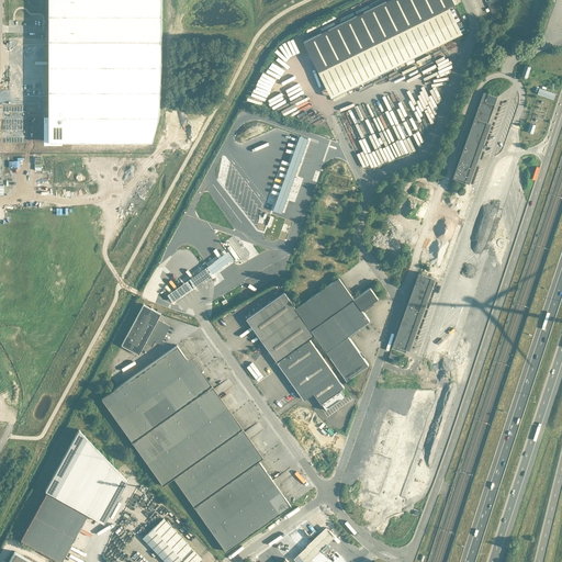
[(47,0),(48,121),(46,121),(46,141),(154,141),(160,115),(160,0),(47,0)]
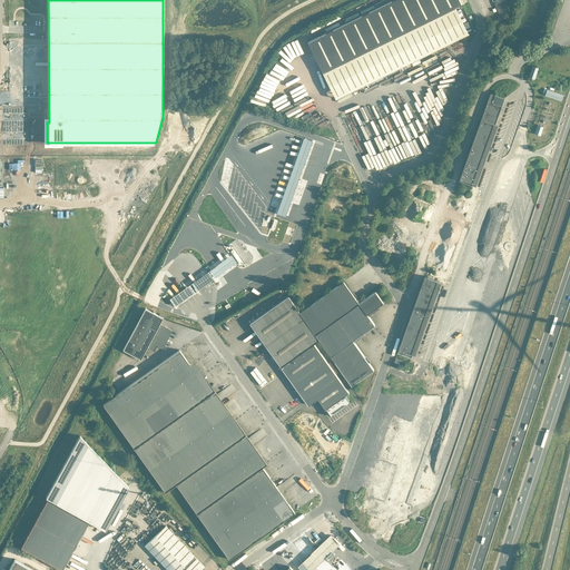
[(478,31),(462,0),(397,0),(312,42),(340,99),(478,31)]
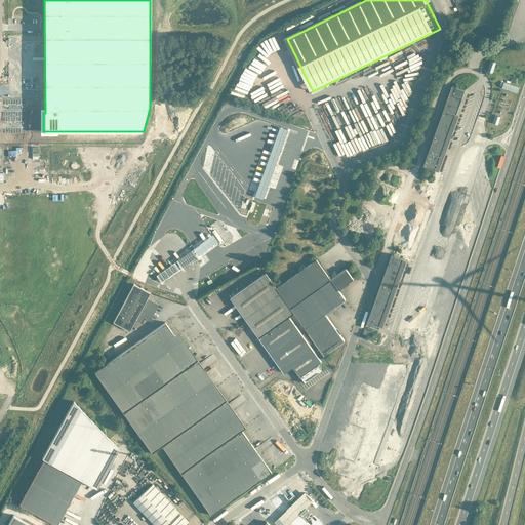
[(497,63),(491,61),(488,70),(493,72),(497,63)]
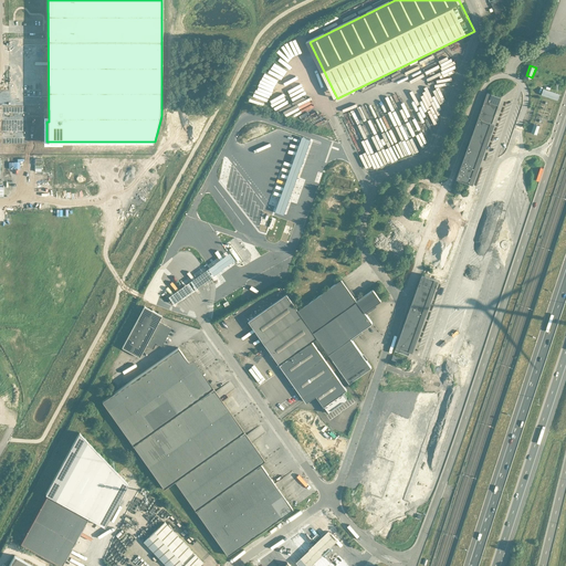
[(559,94),(544,88),(542,95),(557,101),(559,94)]
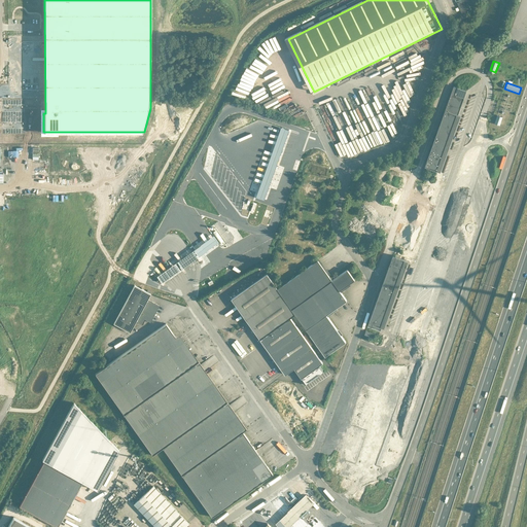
[(465,96),(467,91),(454,86),(452,92),(465,96)]
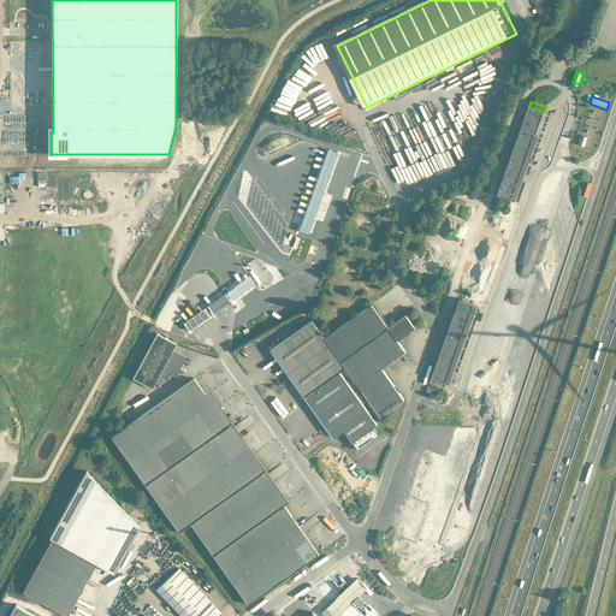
[(542,119),(544,112),(528,107),(526,113),(542,119)]
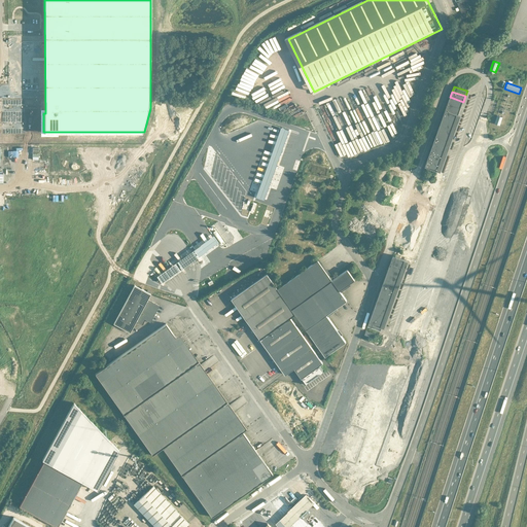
[(461,107),(463,102),(450,97),(448,102),(461,107)]
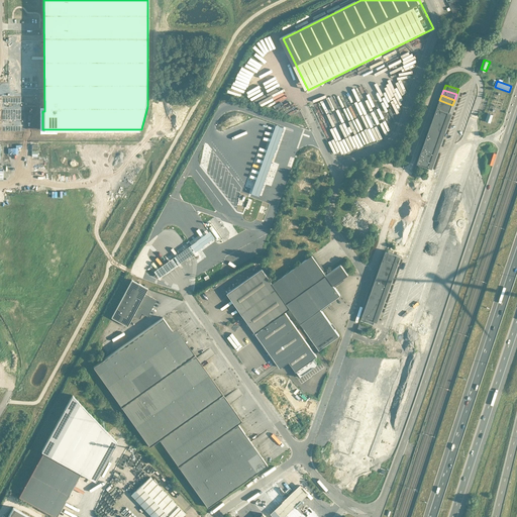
[(450,110),(452,105),(439,100),(437,106),(450,110)]
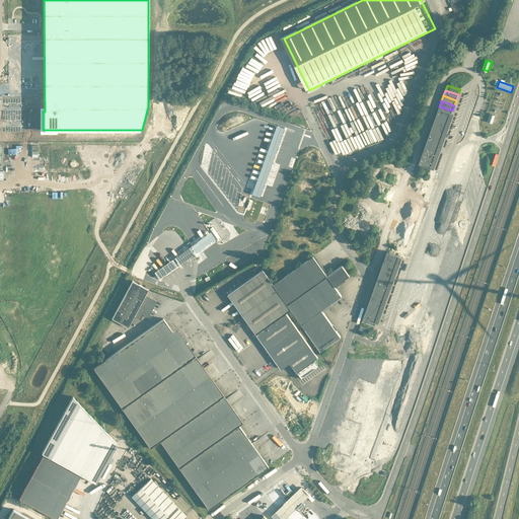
[(451,116),(452,110),(439,106),(438,112),(451,116)]
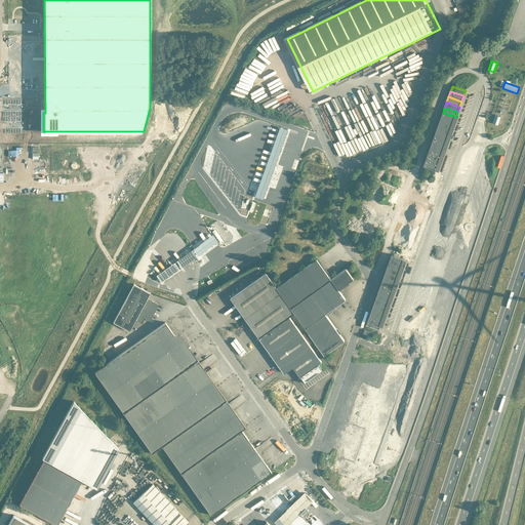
[(454,122),(456,117),(443,113),(441,118),(454,122)]
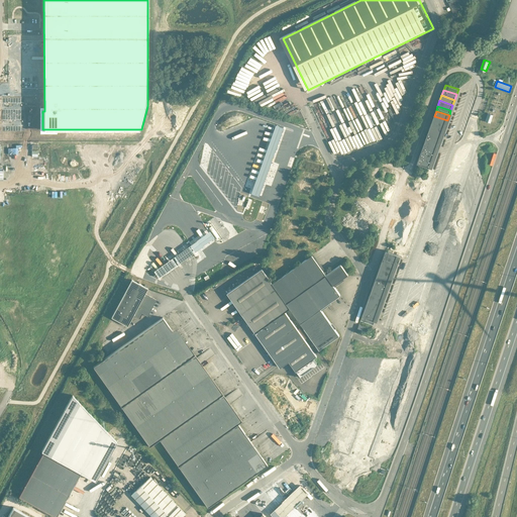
[(494,115),(487,113),(485,121),(491,123),(494,115)]
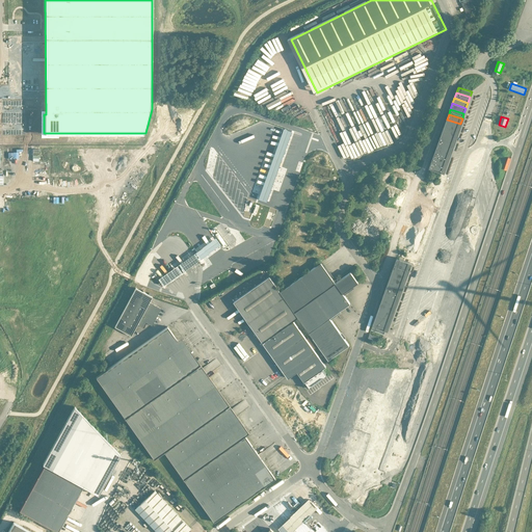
[(458,130),(460,124),(447,120),(445,125),(458,130)]
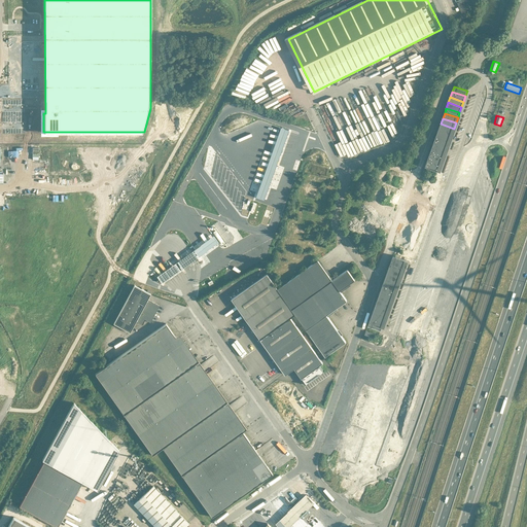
[(452,134),(454,129),(441,124),(438,129),(452,134)]
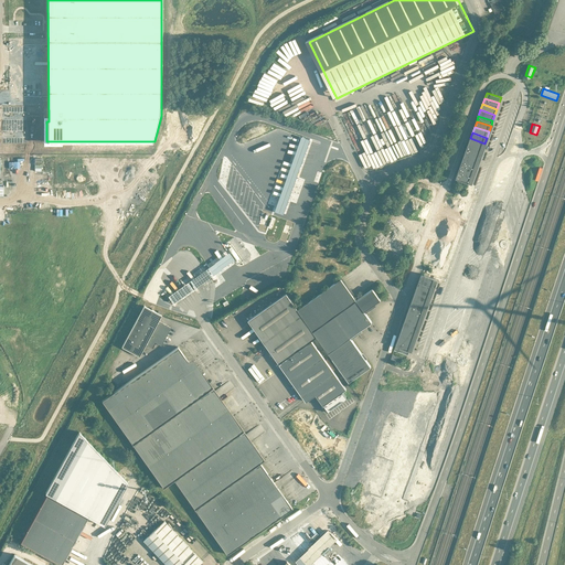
[(311,139),(302,136),(289,171),(276,211),(285,214),(299,174),(311,139)]
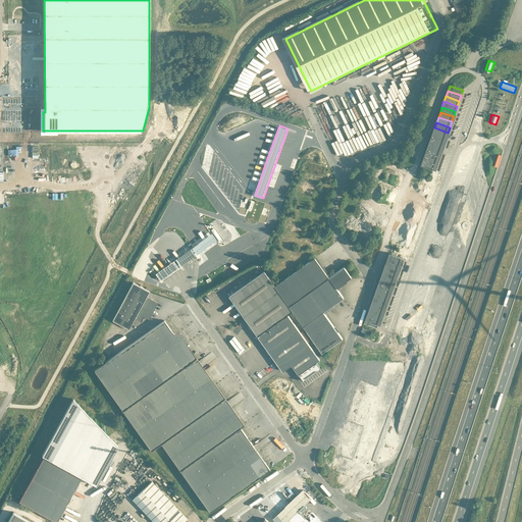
[(447,138),(448,133),(434,127),(433,134),(447,138)]
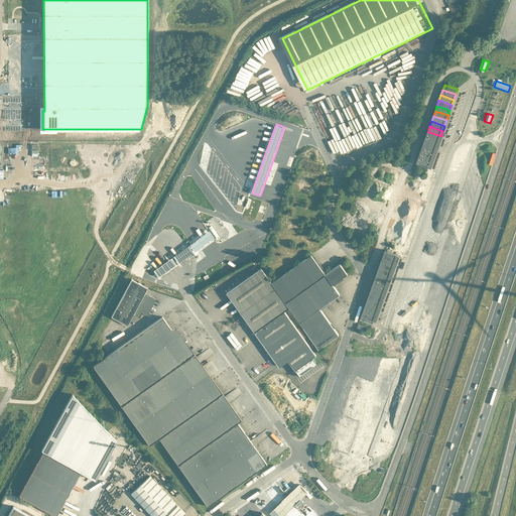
[(439,141),(441,136),(428,132),(426,137),(439,141)]
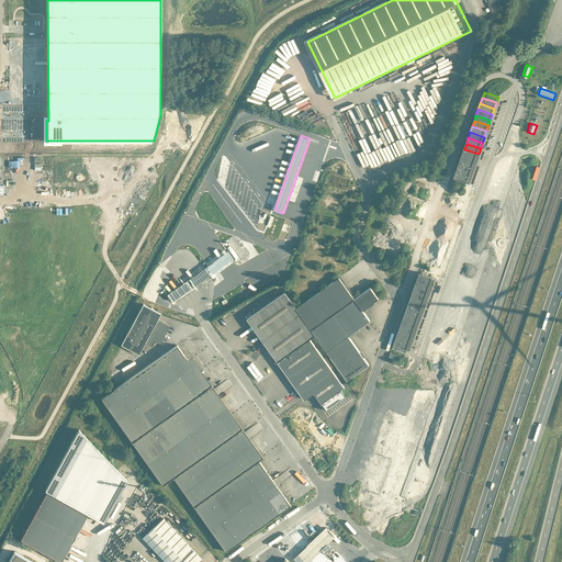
[(251,147),(250,150),(262,157),(265,155),(251,147)]
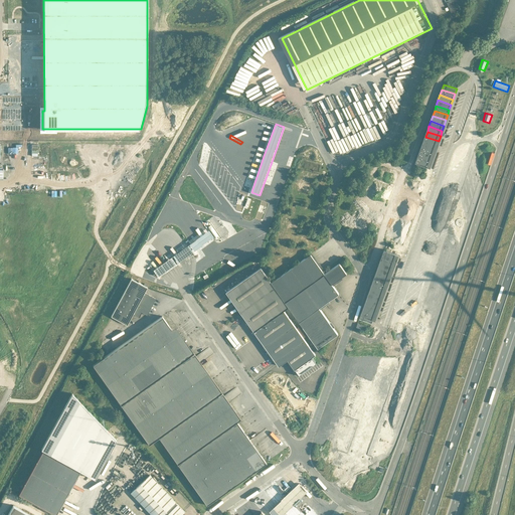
[(437,146),(439,141),(425,137),(423,142),(437,146)]
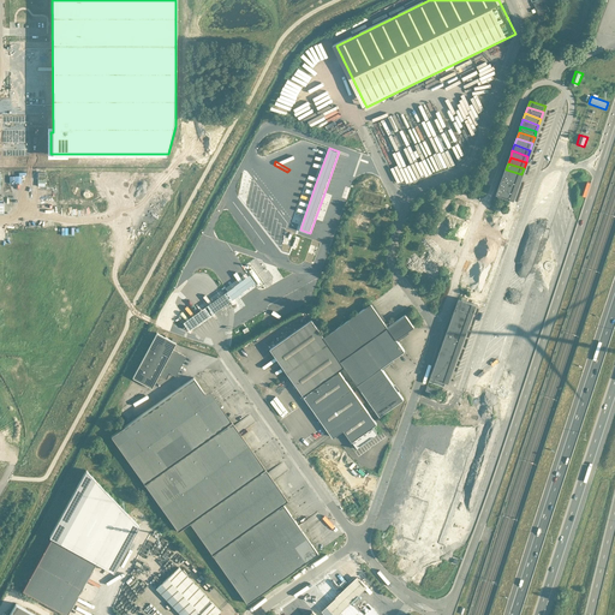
[(519,181),(521,174),(506,169),(503,175),(519,181)]
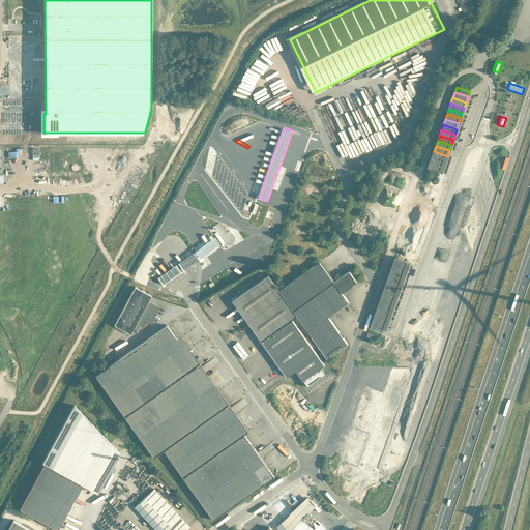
[(445,162),(447,156),(434,151),(432,156),(445,162)]
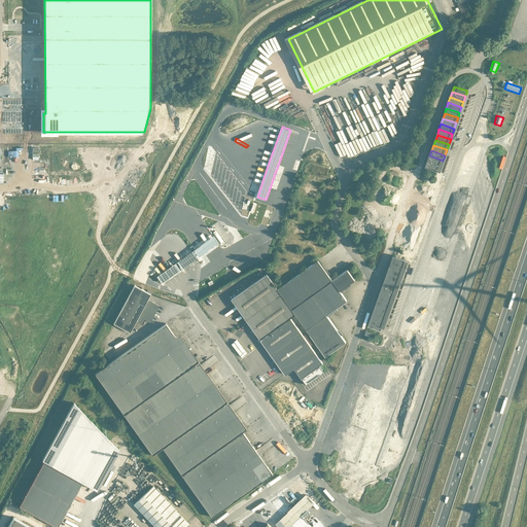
[(442,166),(443,161),(429,155),(428,162),(442,166)]
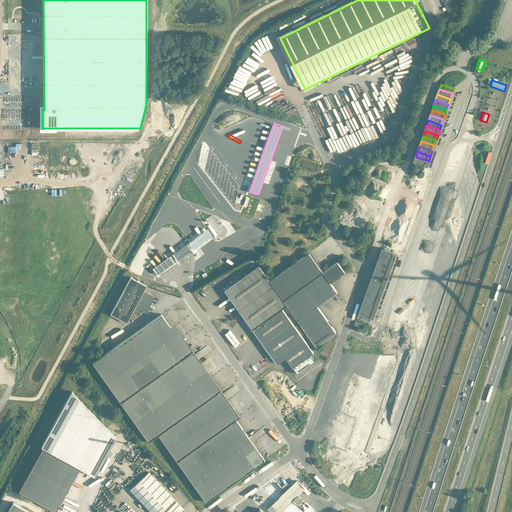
[(427,166),(429,161),(416,157),(414,162),(427,166)]
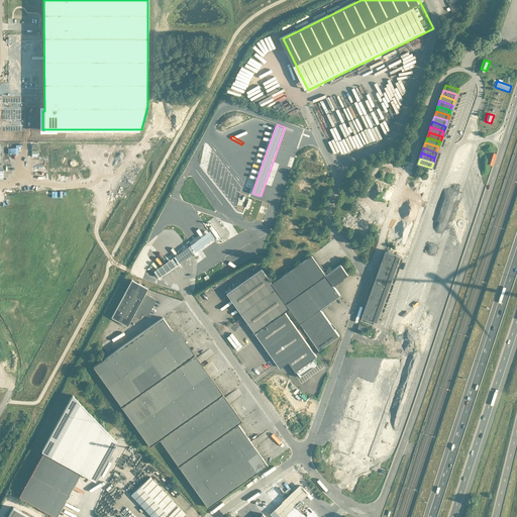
[(365,218),(365,217),(382,222),(390,194),(392,195),(394,187),(378,182),(370,208),(365,206),(360,217),(365,218)]
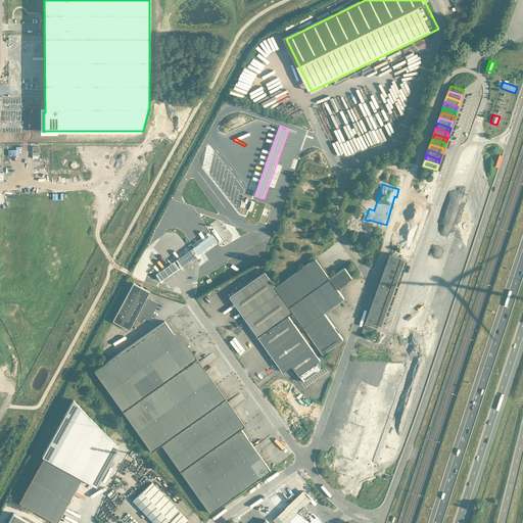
[(420,184),(401,246),(414,250),(433,188),(420,184)]
